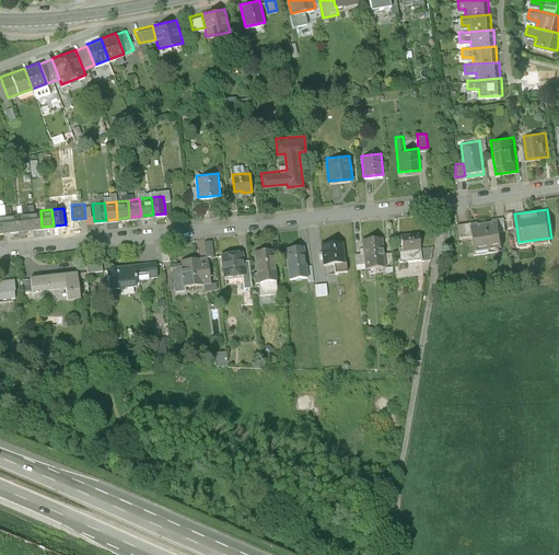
[(30,228),(42,227),(41,210),(28,211),(30,228)]
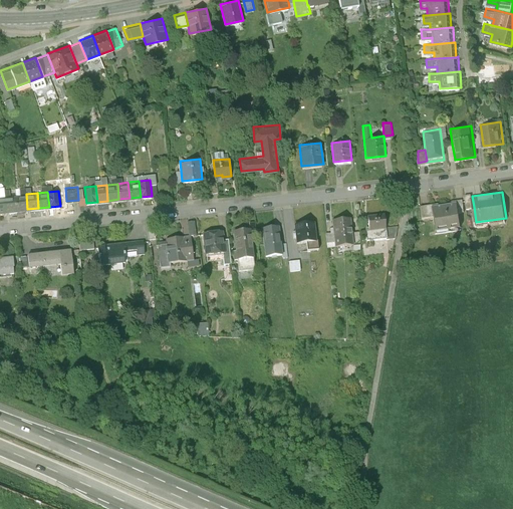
[(468,208),(474,207),(472,196),(472,193),(466,194),(468,208)]
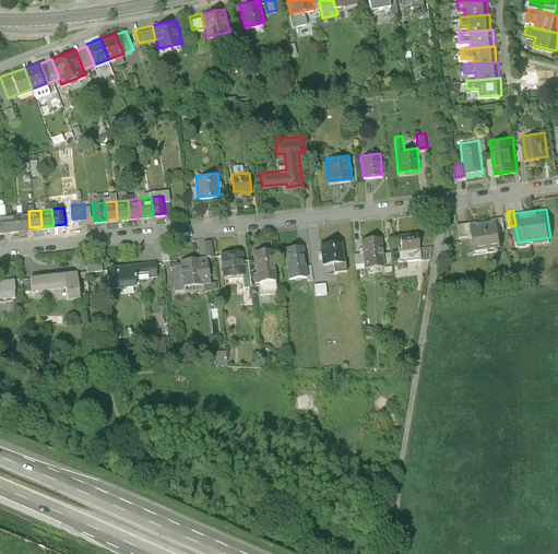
[(19,230),(30,227),(28,211),(16,212),(19,230)]
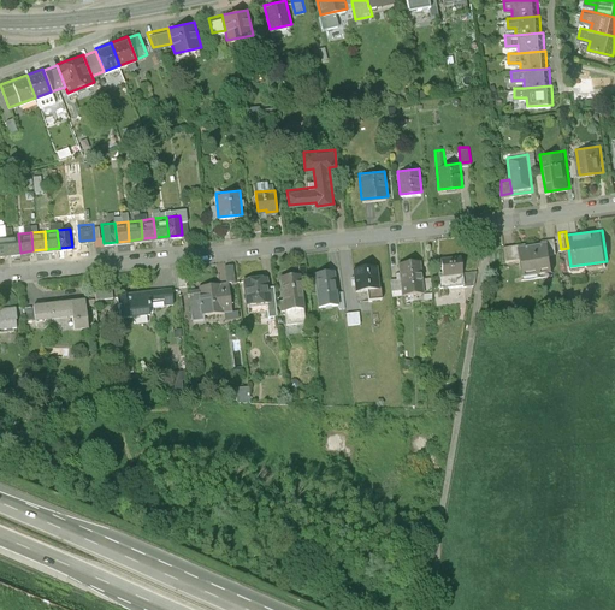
[(7,254),(21,253),(18,234),(5,235),(7,254)]
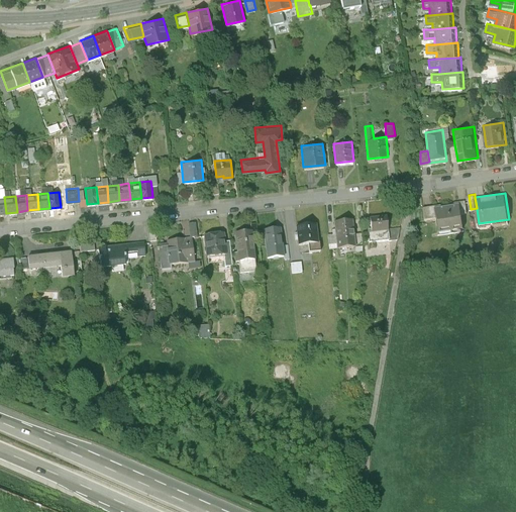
[(460,202),(434,206),(435,216),(437,230),(465,226),(462,212),(460,202)]
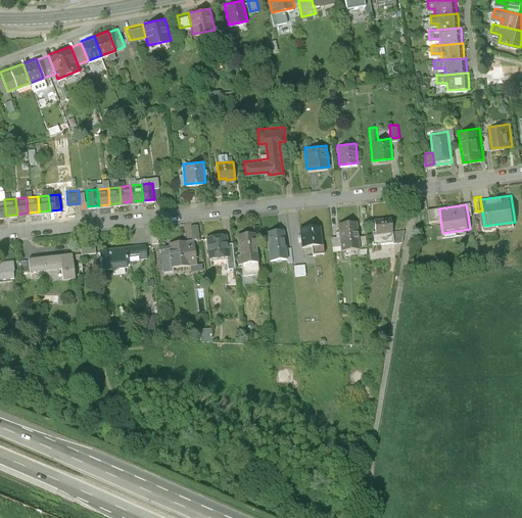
[(440,219),(439,208),(438,206),(427,207),(429,220),(440,219)]
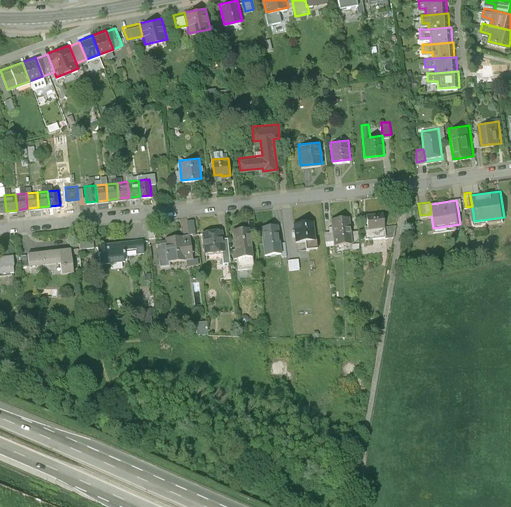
[(385,225),(383,210),(365,212),(367,227),(385,225)]
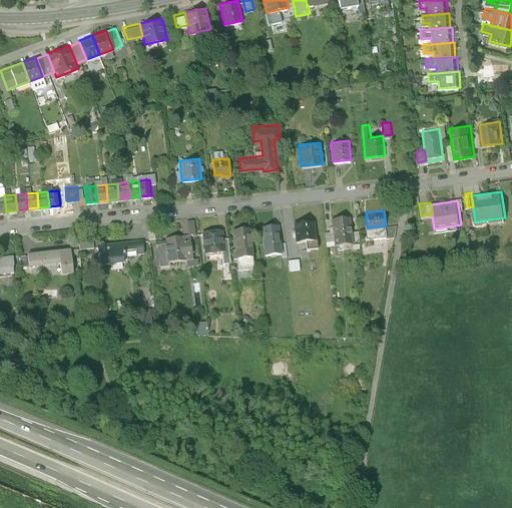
[(331,216),(334,244),(354,241),(354,239),(352,229),(351,214),(331,216)]
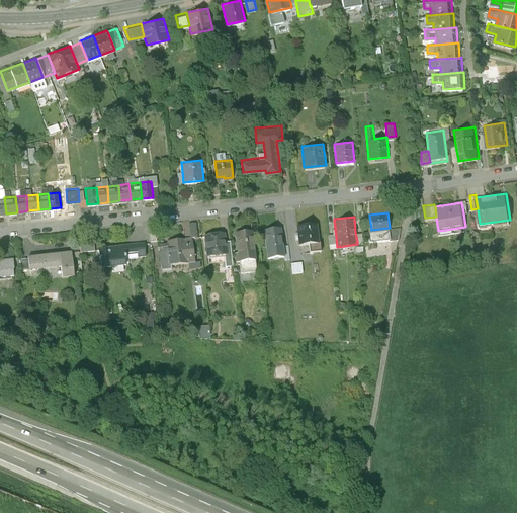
[(188,221),(190,236),(193,235),(198,235),(196,220),(188,221)]
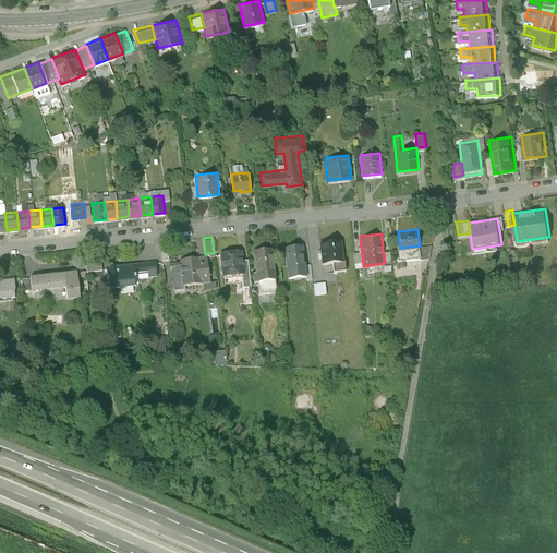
[(319,241),(322,262),(343,259),(341,239),(319,241)]
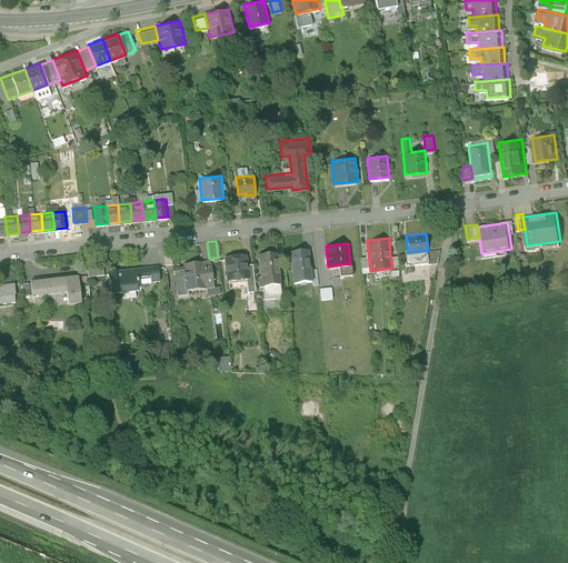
[(290,249),(294,281),(312,279),(311,267),(309,247),(290,249)]
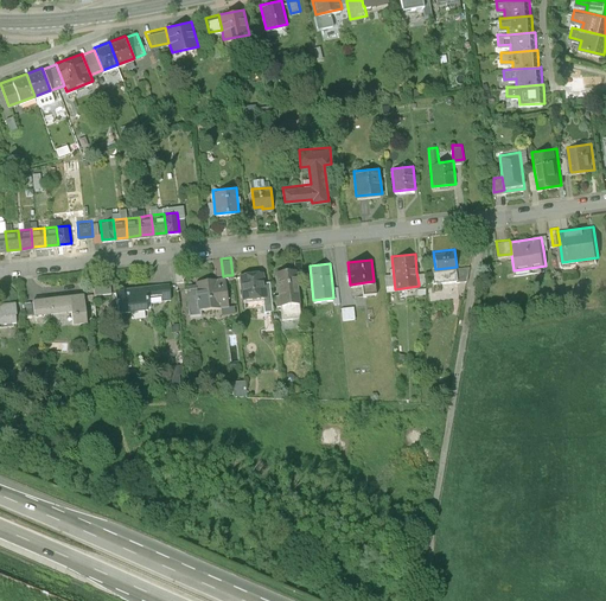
[(457,279),(457,267),(435,269),(432,269),(433,281),(457,279)]
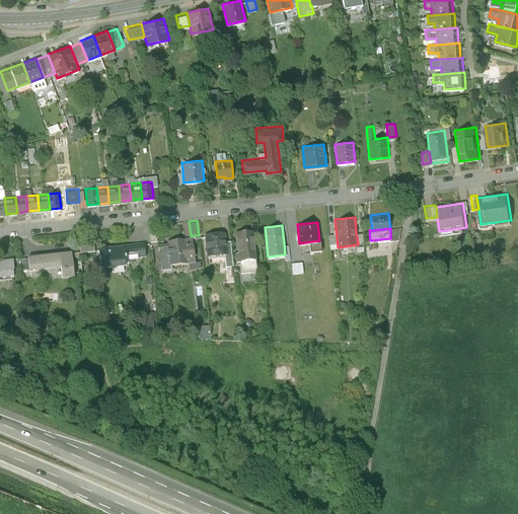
[(253,229),(235,231),(238,261),(256,259),(253,229)]
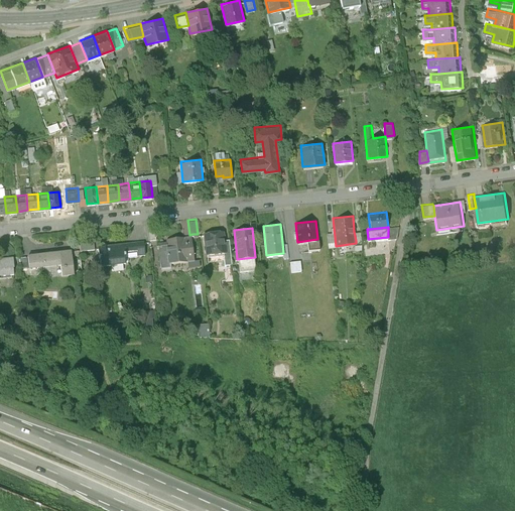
[(224,252),(227,252),(225,239),(224,230),(203,232),(206,254),(224,252)]
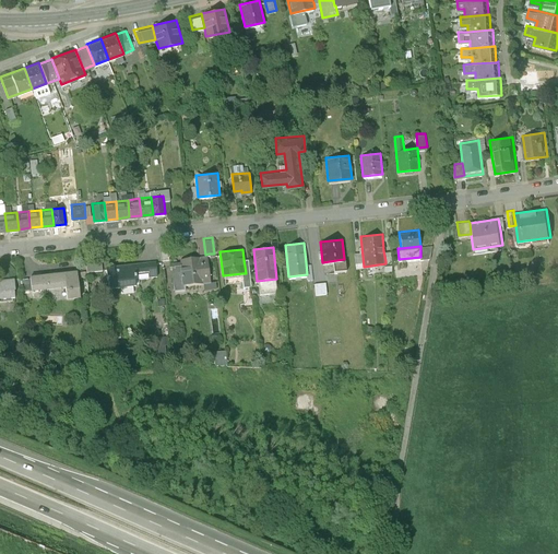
[(393,249),(383,250),(386,261),(392,261),(393,249)]
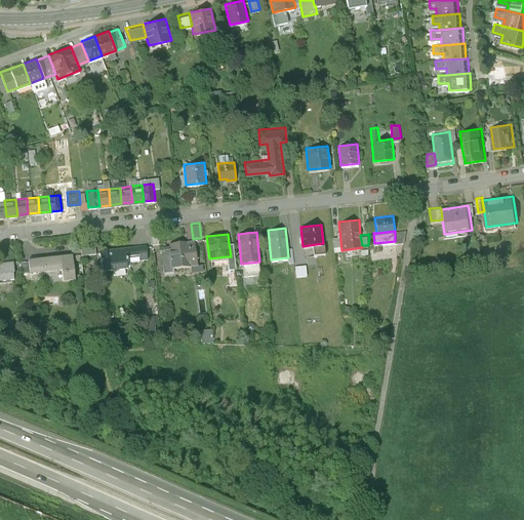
[(171,267),(199,264),(196,238),(193,239),(169,241),(171,267)]
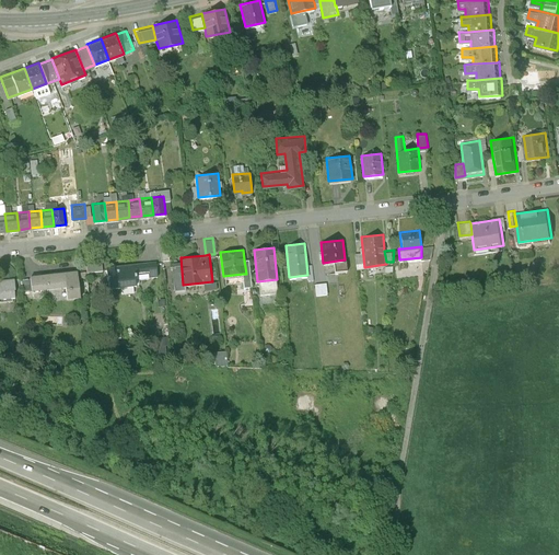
[(156,259),(135,262),(137,277),(159,275),(156,259)]
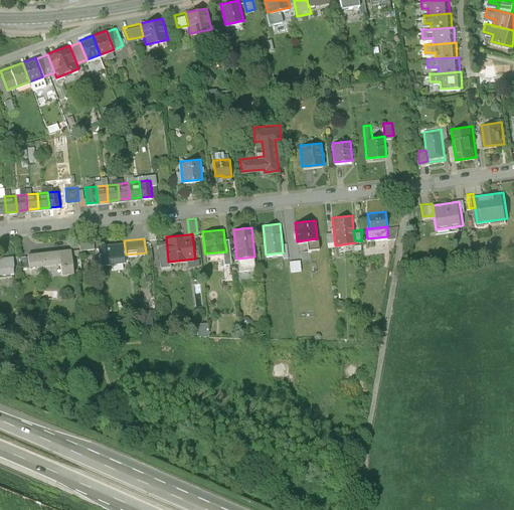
[(317,238),(297,241),(300,249),(319,247),(318,238),(317,238)]
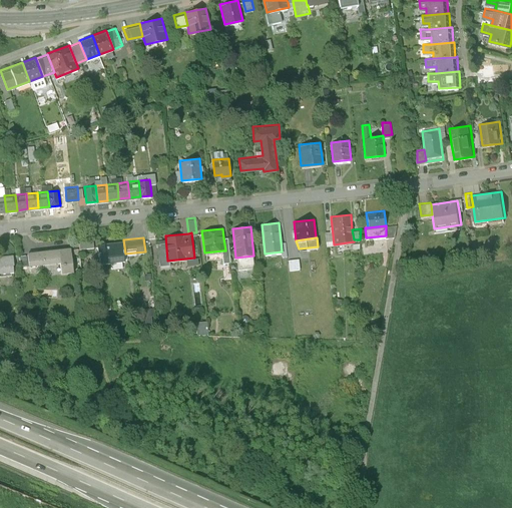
[(99,264),(126,261),(125,254),(123,239),(97,242),(99,264)]
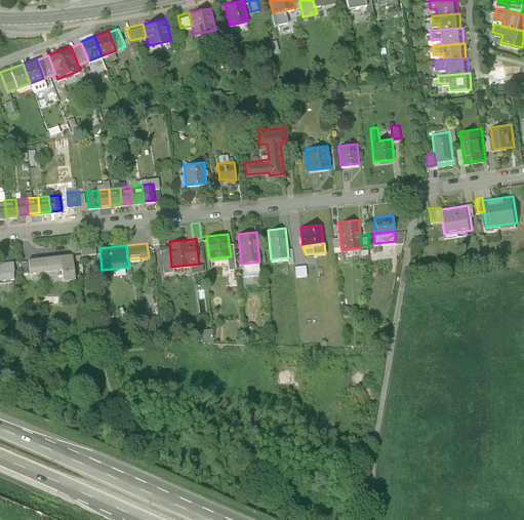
[(72,252),(28,257),(28,258),(29,270),(29,272),(61,269),(63,280),(75,279),(72,252)]
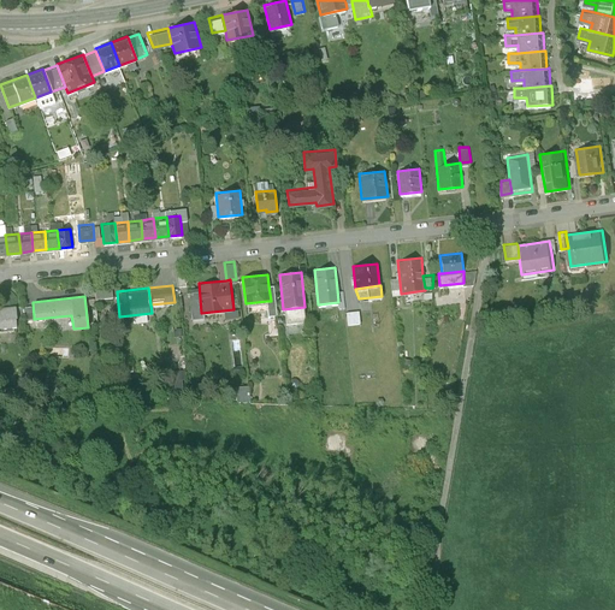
[(34,317),(33,303),(23,305),(24,318),(34,317)]
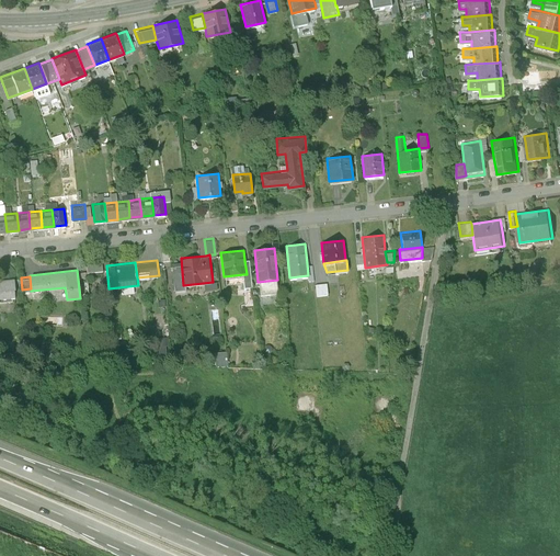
[(0,298),(16,296),(14,278),(0,279),(0,298)]
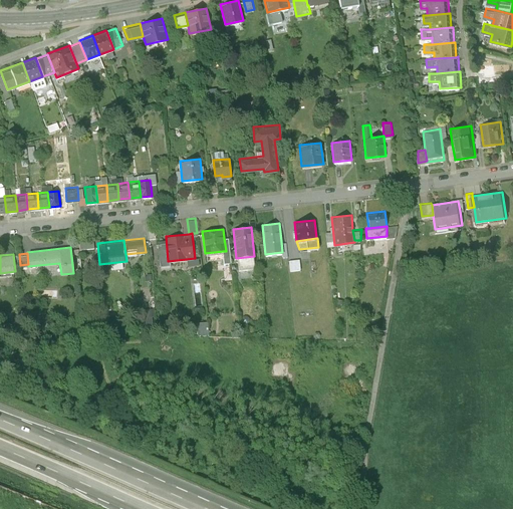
[(301,268),(299,258),(289,259),(290,269),(301,268)]
